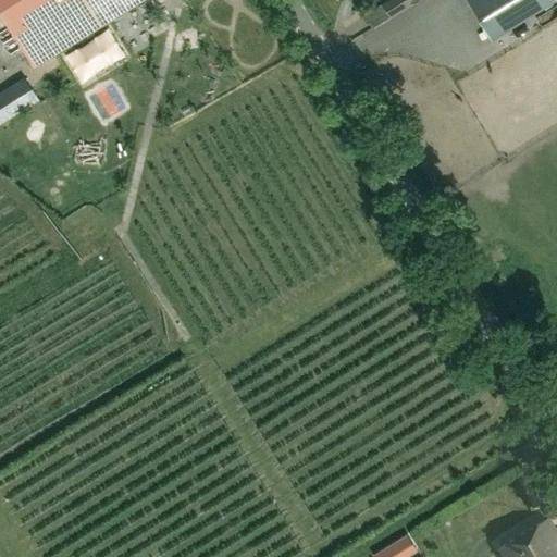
[(144,0),(0,0),(0,9),(36,67),(144,0)]
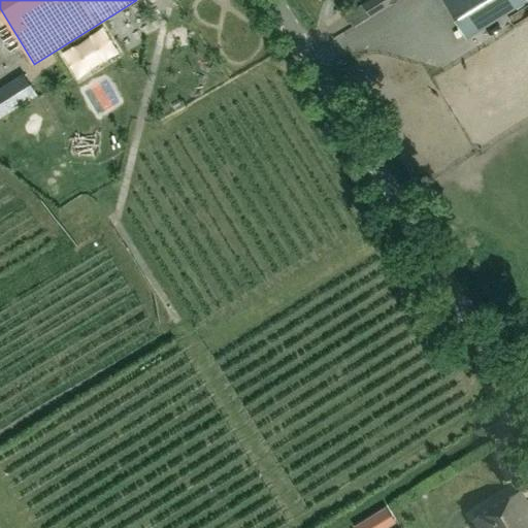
[(366,0),(344,14),(353,28),(389,4),(389,5),(396,0),(366,0)]
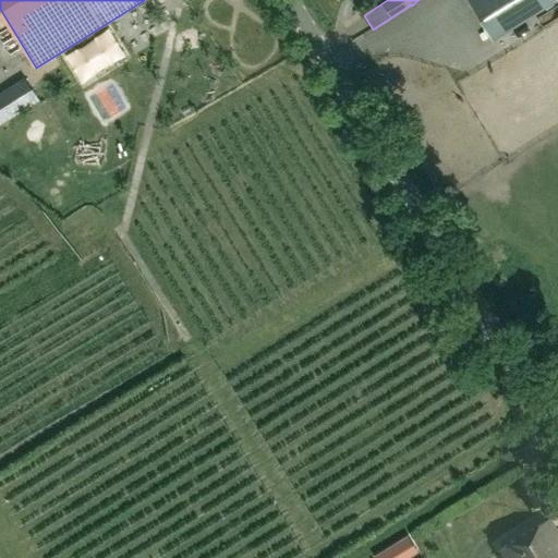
[(469,0),(466,0),(493,40),(556,1),(555,0),(473,0),(471,2),(469,0)]
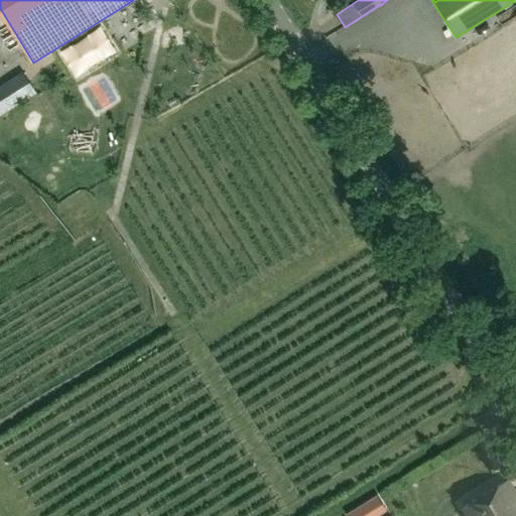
[(118,46),(141,31),(127,9),(104,24),(118,46)]
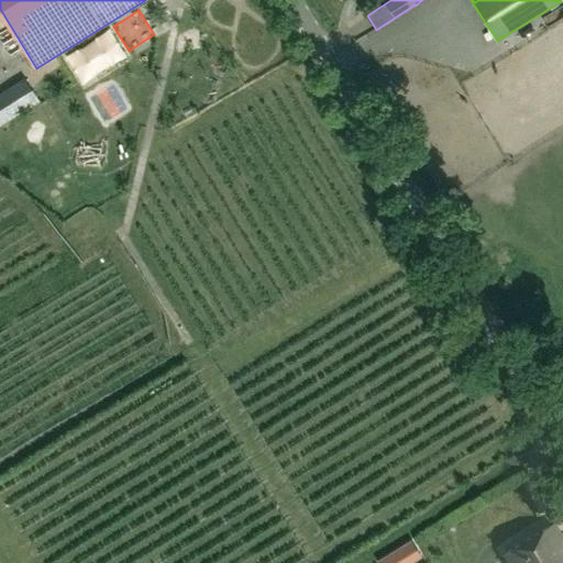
[(510,562),(562,562),(562,538),(555,526),(554,523),(505,553),(506,555),(510,562)]
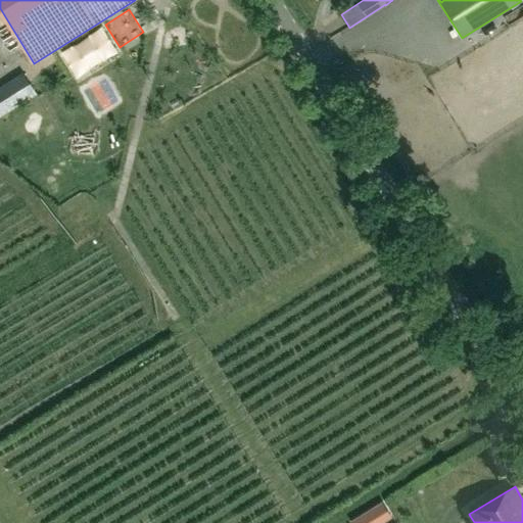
[(350,522),(377,522),(389,516),(381,504),(350,522)]
